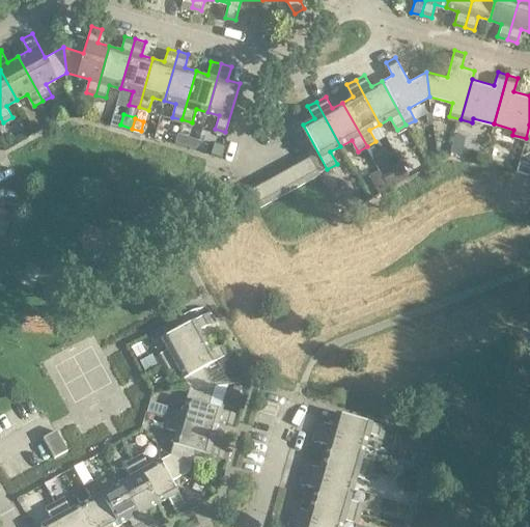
[(453,132),(449,150),(461,153),(465,135),(453,132)]
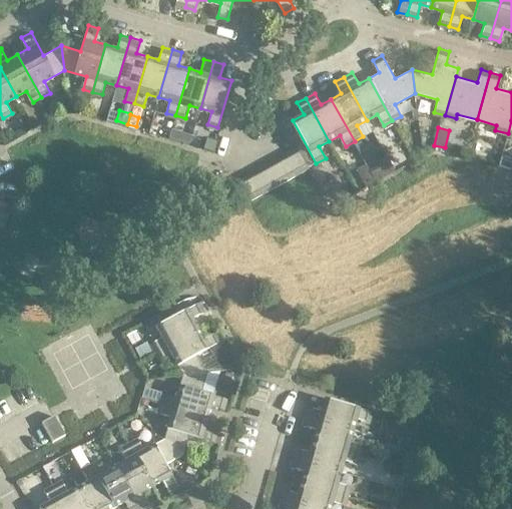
[(207,136),(204,146),(214,149),(217,139),(207,136)]
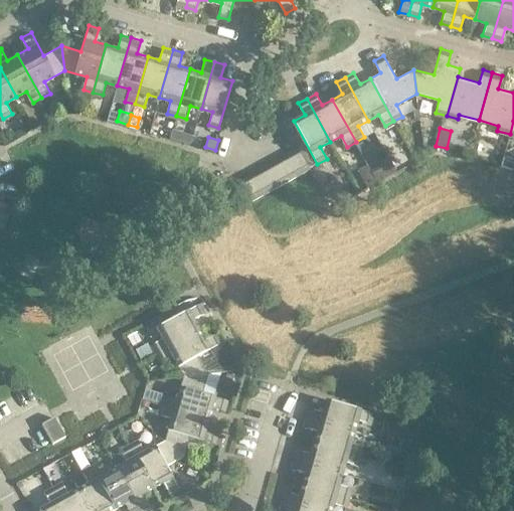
[(310,168),(299,147),(287,154),(299,174),(310,168)]
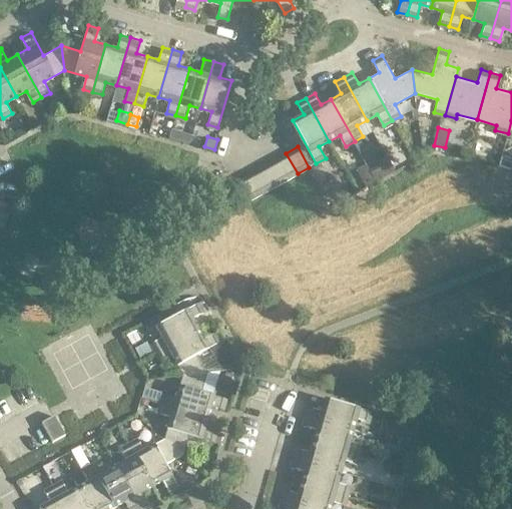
[(298,173),(286,153),(275,159),(286,180),(298,173)]
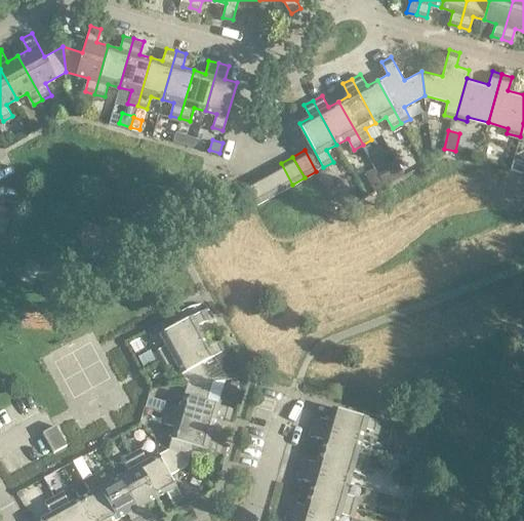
[(513,158),(511,167),(522,170),(523,166),(523,162),(513,158)]
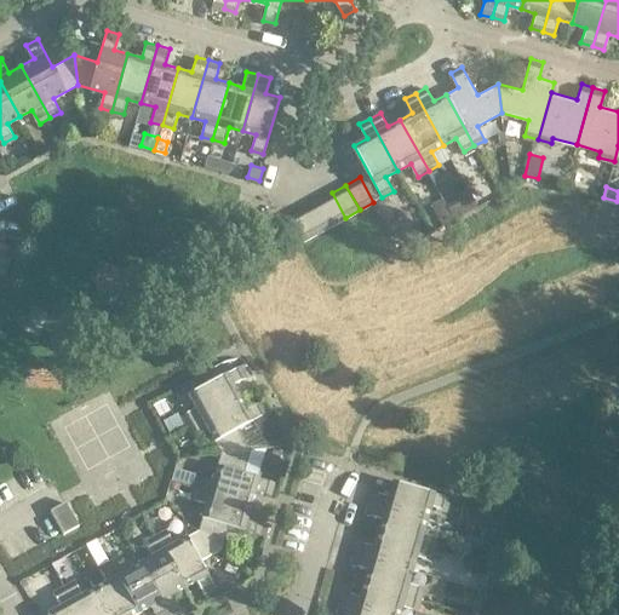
[(345,218),(332,193),(317,201),(331,225),(345,218)]
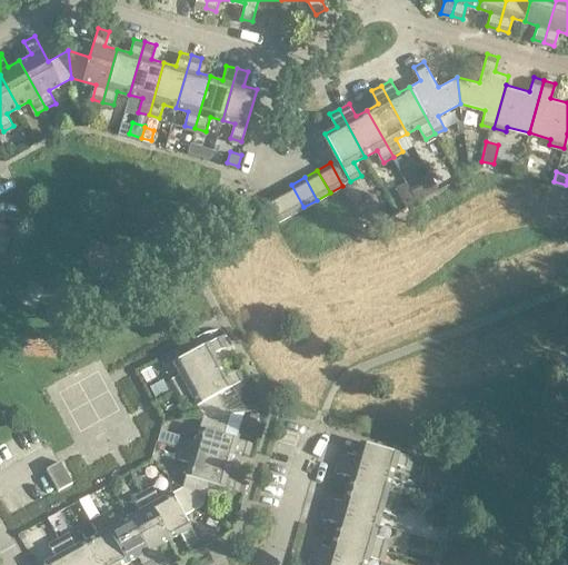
[(304,207),(291,185),(279,191),(291,215),(304,207)]
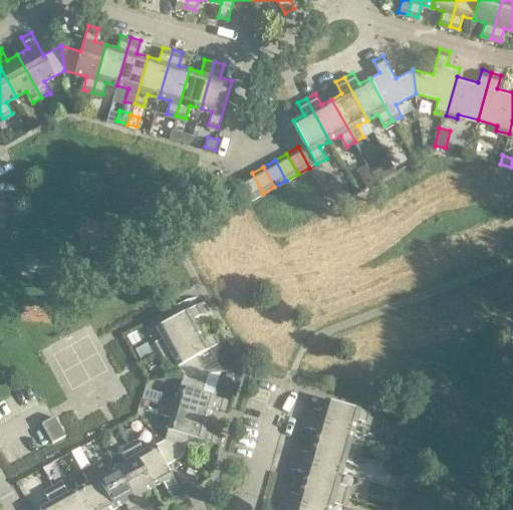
[(371,172),(362,177),(367,186),(376,180),(371,172)]
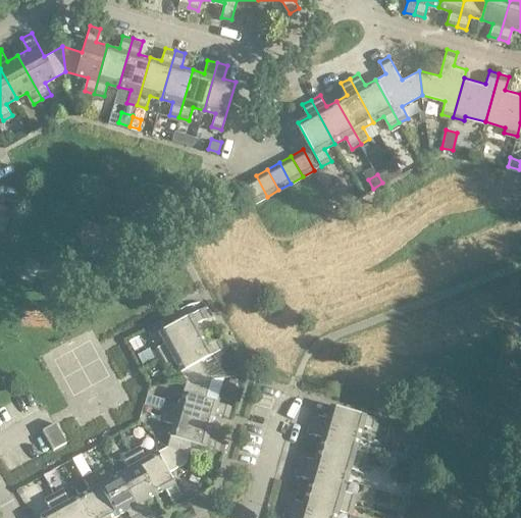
[(267,197),(256,175),(244,182),(255,203),(267,197)]
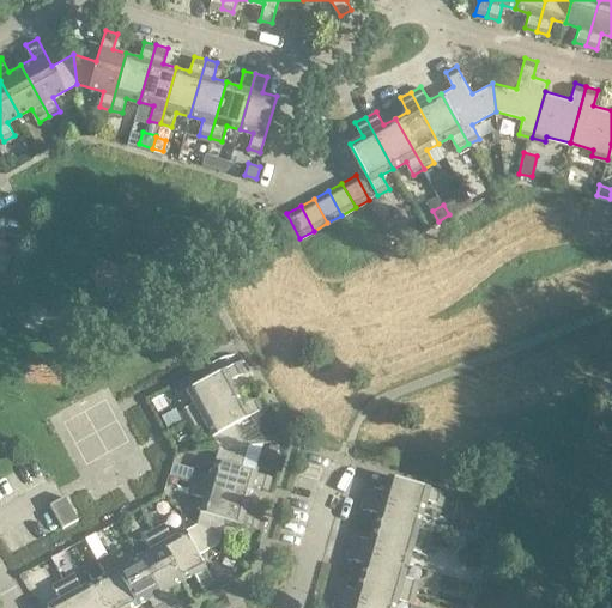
[(412,223),(401,228),(407,238),(418,232),(412,223)]
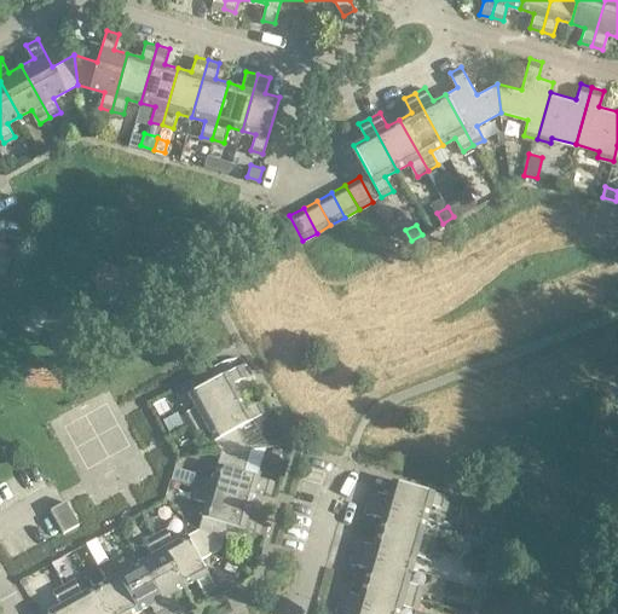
[(182,413),(188,423),(240,394),(234,382),(247,375),(241,363),(188,392),(195,405),(182,413)]
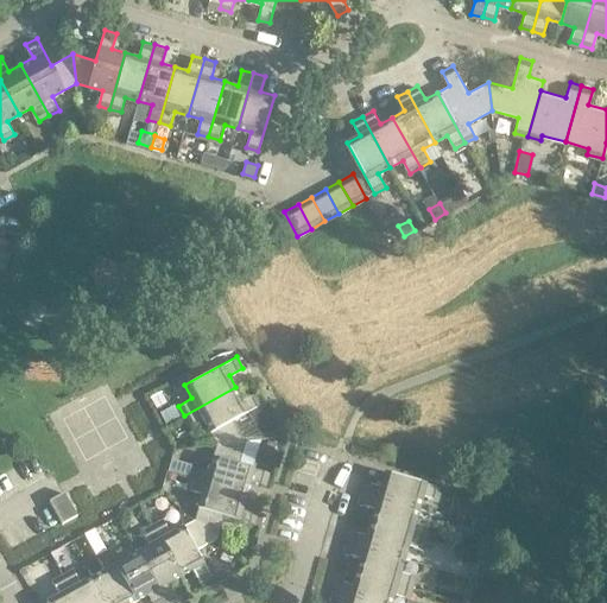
[(242,400),(235,387),(184,416),(190,426),(203,419),(217,443),(246,439),(234,419),(263,404),(257,392),(242,400)]
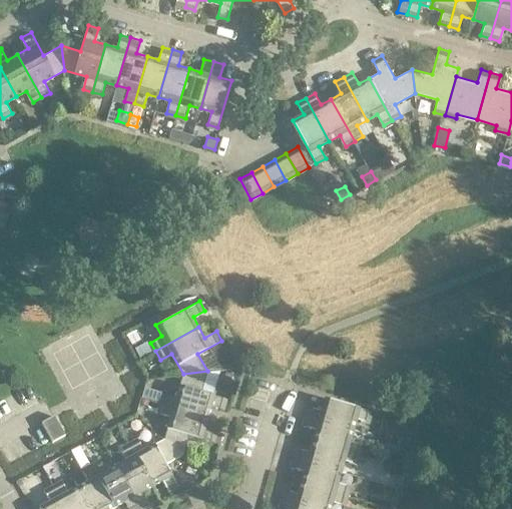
[(225,339),(209,348),(220,369),(237,360),(225,339)]
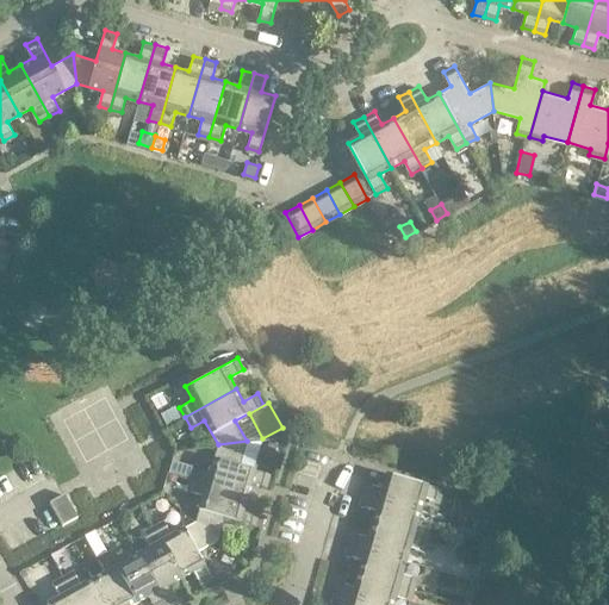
[(240,463),(247,441),(218,444),(210,471),(194,466),(191,478),(248,494),(252,480),(267,485),(271,473),(240,463)]
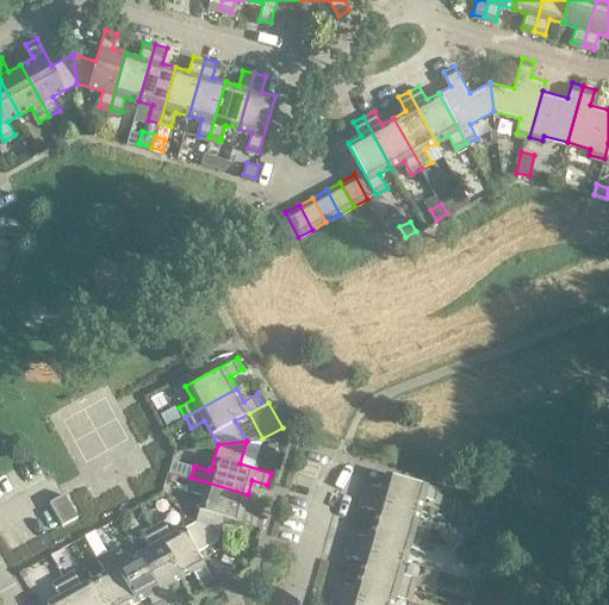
[(443,488),(387,472),(383,486),(367,481),(364,493),(421,509),(424,496),(440,500),(443,488)]
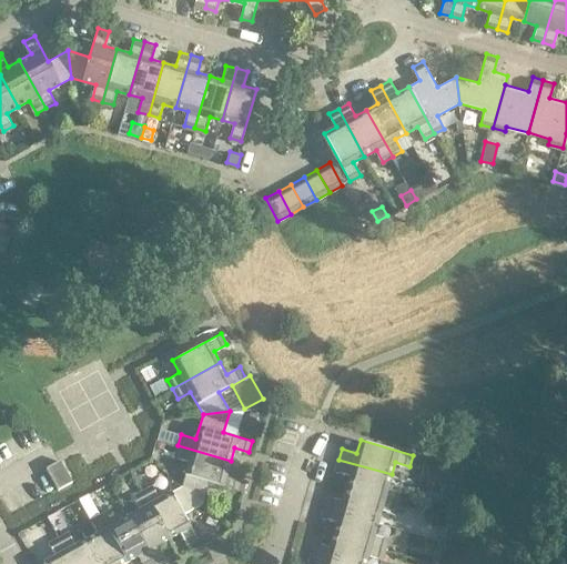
[(231,461),(178,445),(175,456),(190,461),(182,484),(203,502),(210,480),(239,489),(242,476),(228,473),(231,461)]
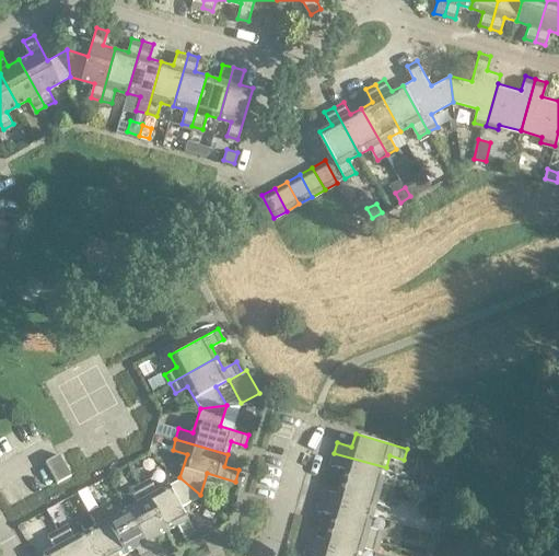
[(72,473),(60,451),(46,460),(57,478),(58,481),(72,473)]
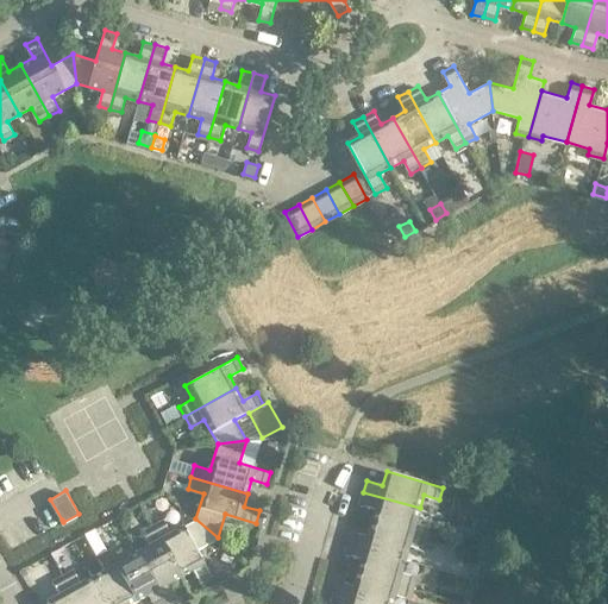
[(420,508),(363,492),(361,504),(376,509),(373,522),(428,538),(431,526),(417,521),(420,508)]
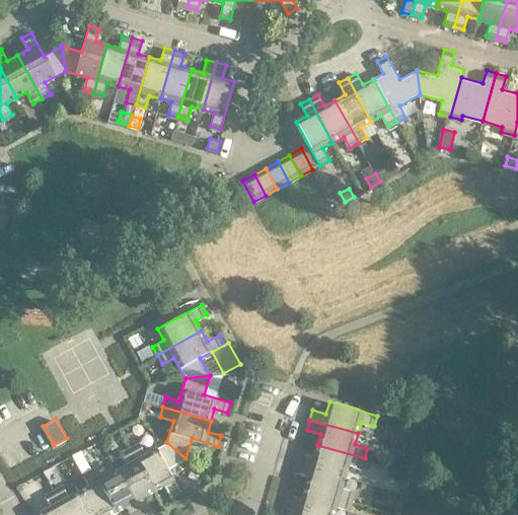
[(139,442),(130,447),(154,491),(164,485),(171,497),(180,492),(167,467),(186,458),(166,442),(146,454),(139,442)]
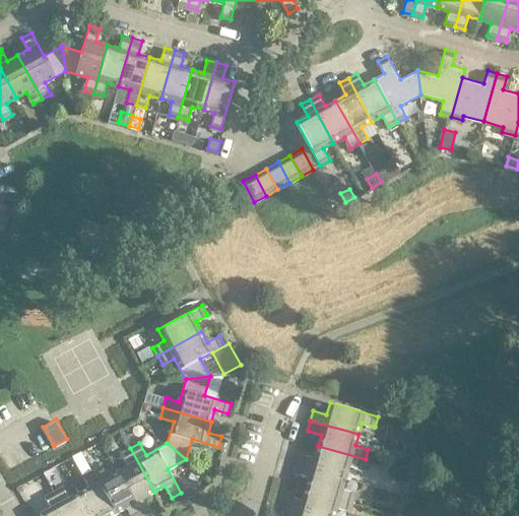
[(366,459),(318,446),(314,457),(301,453),(299,462),(346,476),(349,465),(363,468),(366,459)]
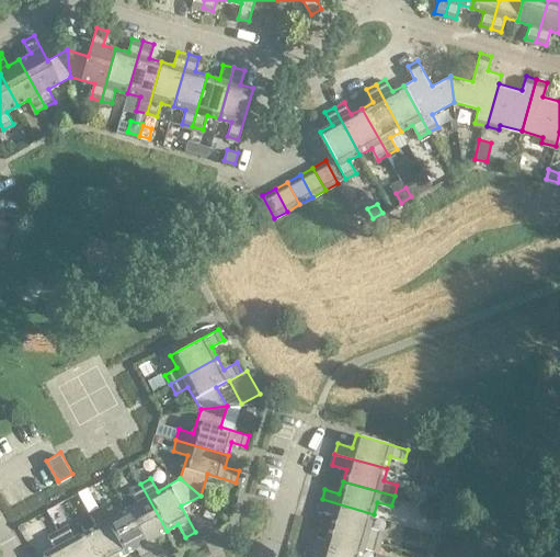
[(167,531),(140,484),(132,489),(138,501),(127,508),(153,555),(163,549),(156,536),(167,531)]
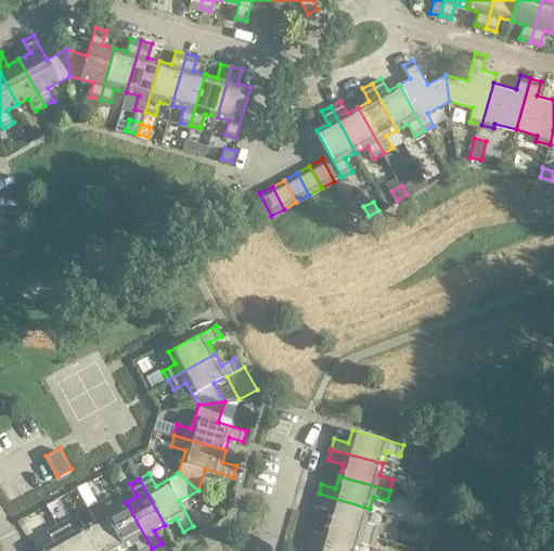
[(370,509),(319,494),(316,504),(330,509),(325,521),(377,535),(381,525),(366,521),(370,509)]
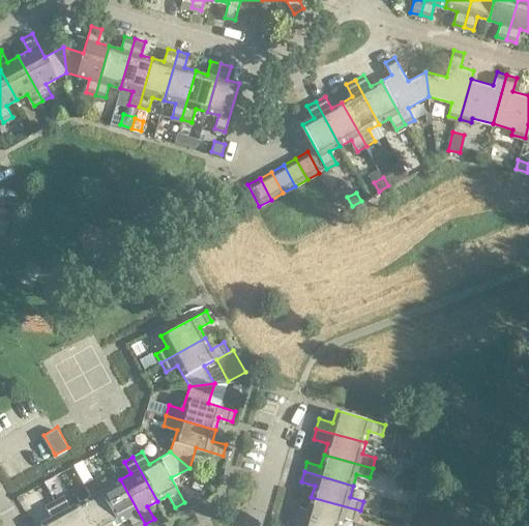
[(103,473),(94,478),(118,523),(129,517),(134,525),(140,525),(145,524),(120,479),(110,486),(103,473)]
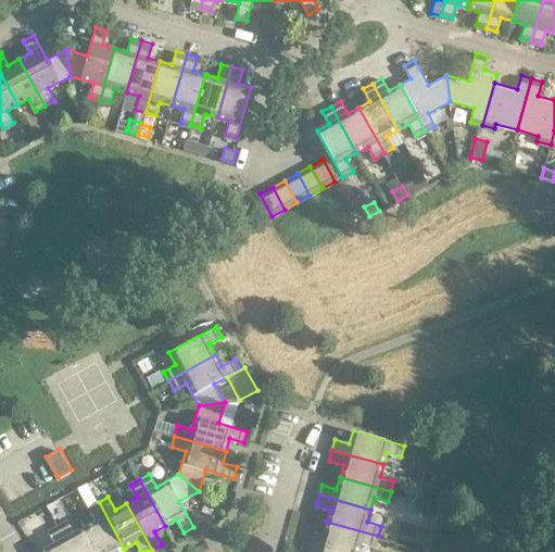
[(117,551),(124,549),(99,502),(89,507),(96,519),(85,526),(99,551),(117,551)]
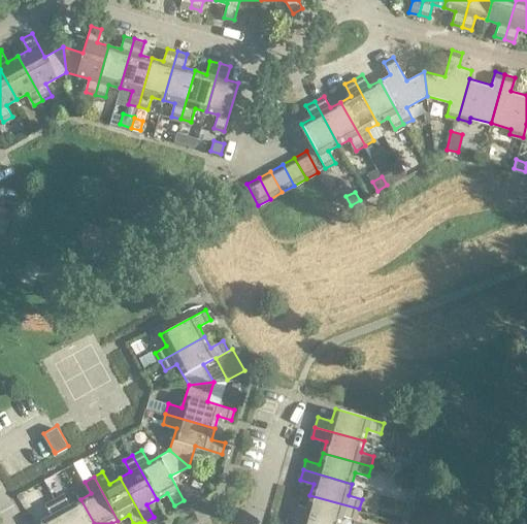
[(64,493),(55,498),(69,523),(94,523),(80,499),(70,505),(64,493)]
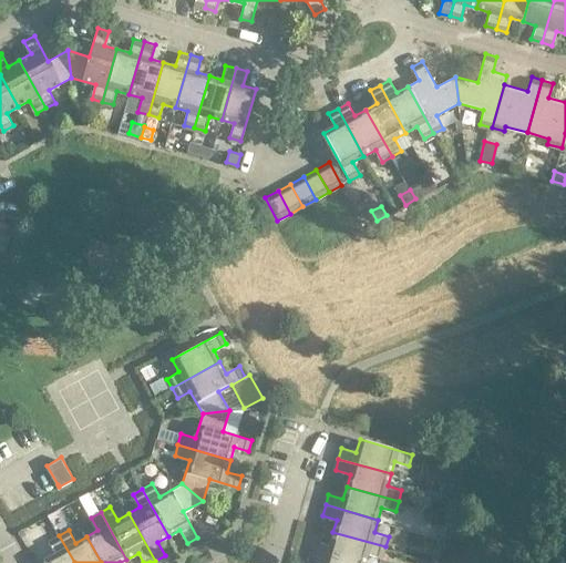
[(386,546),(332,532),(329,544),(316,540),(312,551),(354,562),(364,562),(368,553),(382,558),(386,546)]
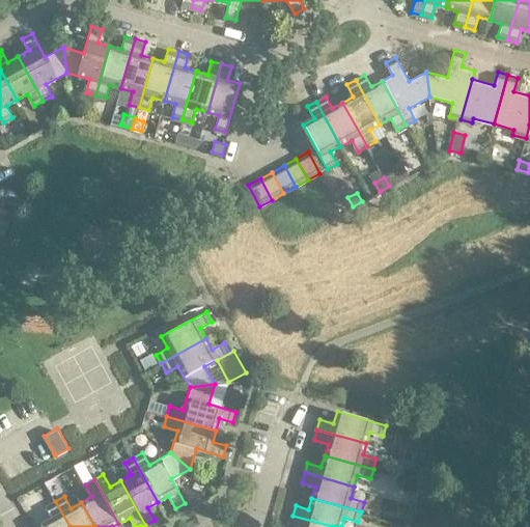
[(70,526),(55,501),(46,505),(53,518),(42,524),(43,526),(70,526)]
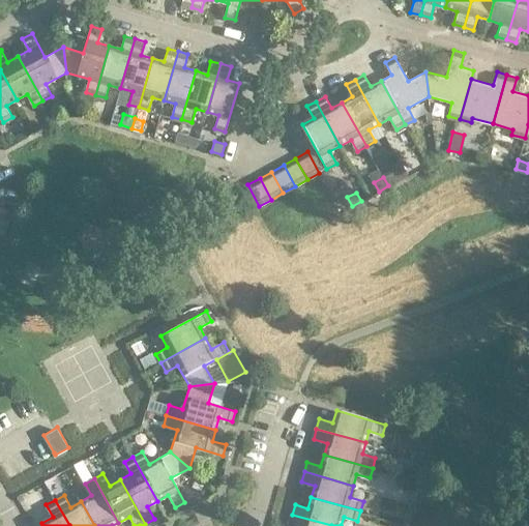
[(331,525),(292,515),(289,524),(294,525),(331,525)]
